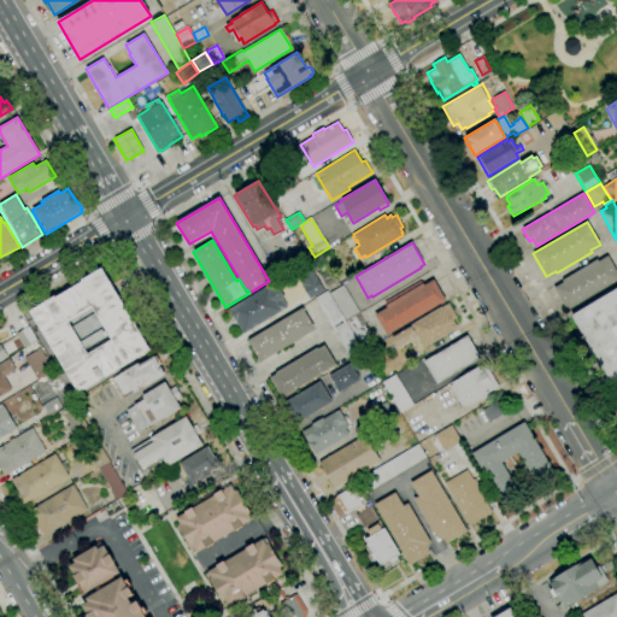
[(616,281),(566,312),(553,288),(563,283),(562,281),(597,259),(598,262),(607,257),(616,272),(616,281)]
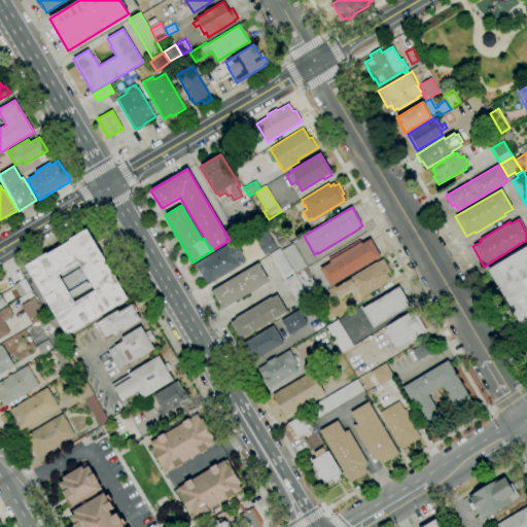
[(67,336),(25,266),(46,253),(47,254),(70,241),(69,240),(88,229),(129,299),(67,336)]
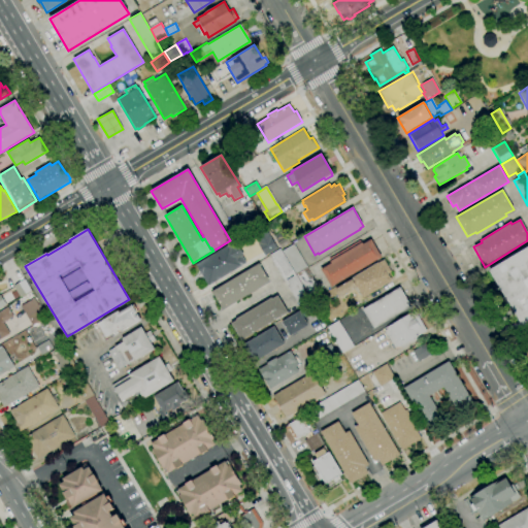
[(276,249),(265,256),(254,238),(266,231),(276,249)]
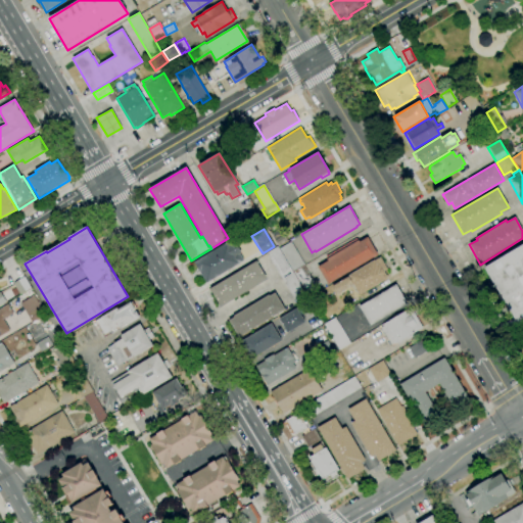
[(274,241),(284,235),(288,241),(278,247),(274,241)]
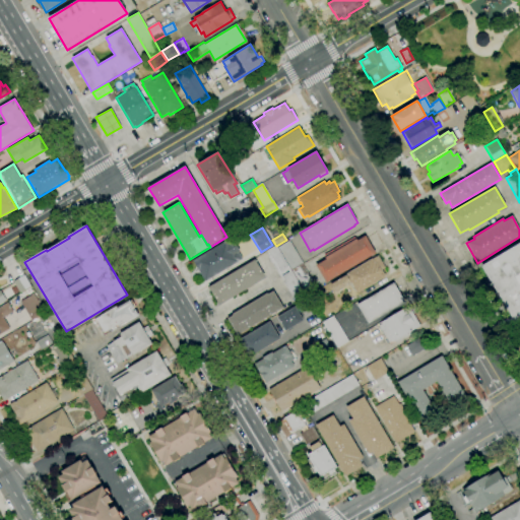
[(326,284),(315,265),(325,259),(323,256),(353,238),(354,240),(355,239),(356,241),(365,236),(376,255),(326,284)]
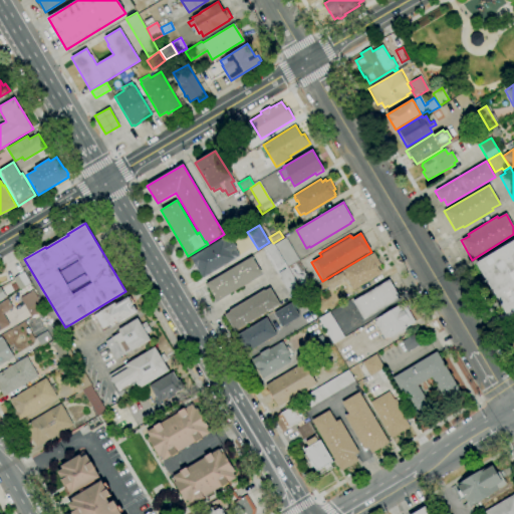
[(203,278),(191,258),(223,238),(225,241),(231,237),(237,248),(236,249),(240,256),(203,278)]
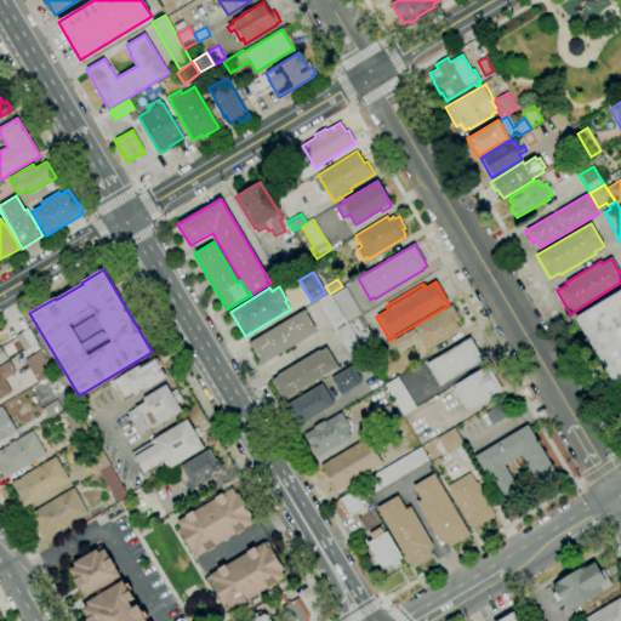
[(348,323),(331,295),(345,288),(362,314),(348,323)]
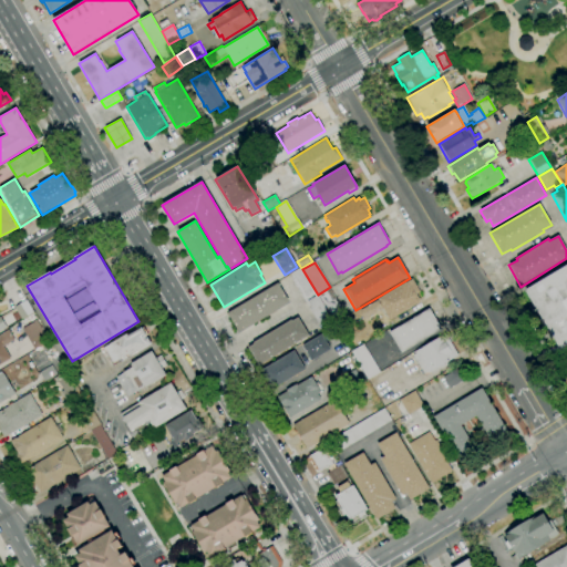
[(566,351),(563,354),(525,290),(566,265),(566,351)]
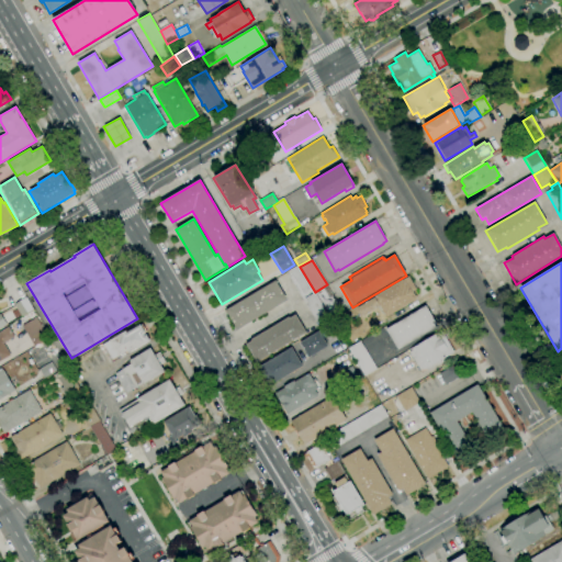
[(318,326),(287,272),(299,266),(330,318),(318,326)]
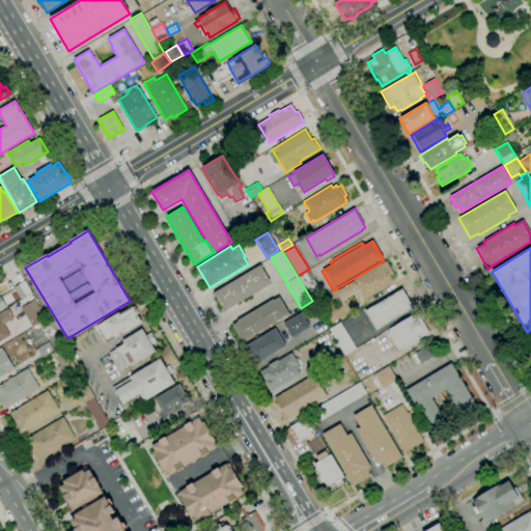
[(341,299),(337,291),(353,281),(353,280),(380,264),(385,261),(393,274),(390,276),(393,283),(364,300),(358,289),(341,299)]
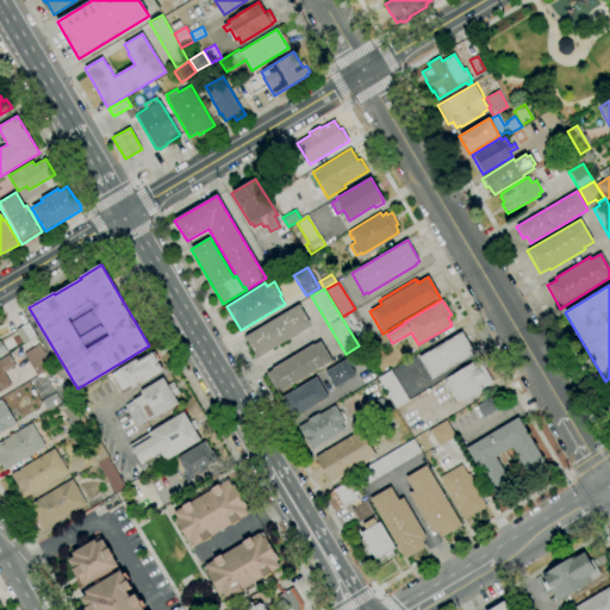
[(256,358),(244,337),(299,305),(311,324),(304,329),(305,330),(263,355),(263,354),(256,358)]
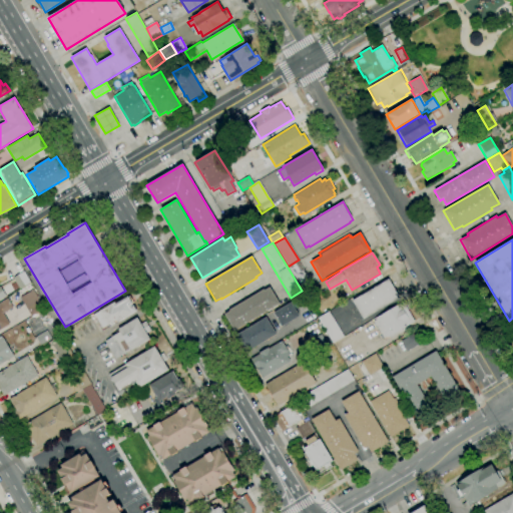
[(302,291),(288,267),(298,261),(312,285),(302,291)]
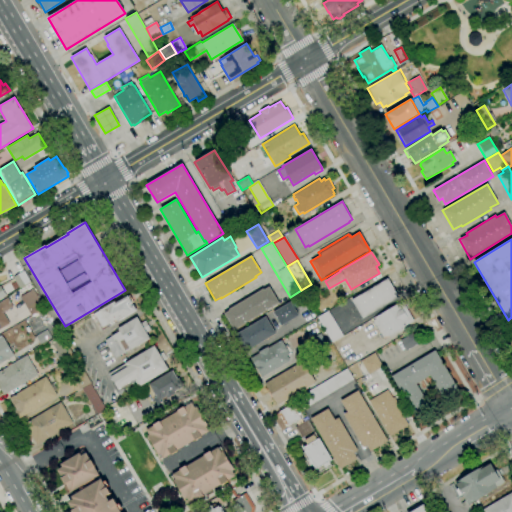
[(20,288),(13,277),(23,271),(30,282),(20,288)]
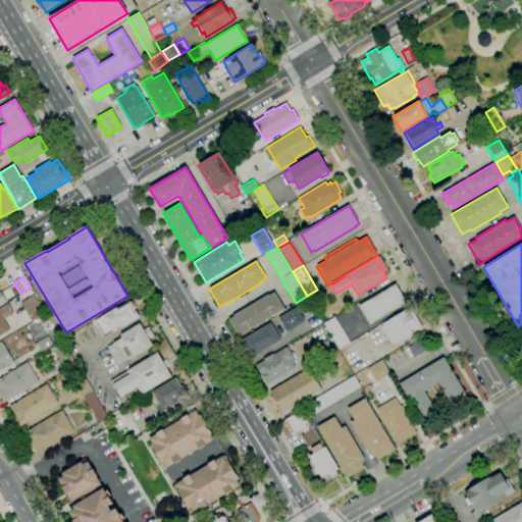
[(369,325),(358,306),(396,284),(407,304),(369,325)]
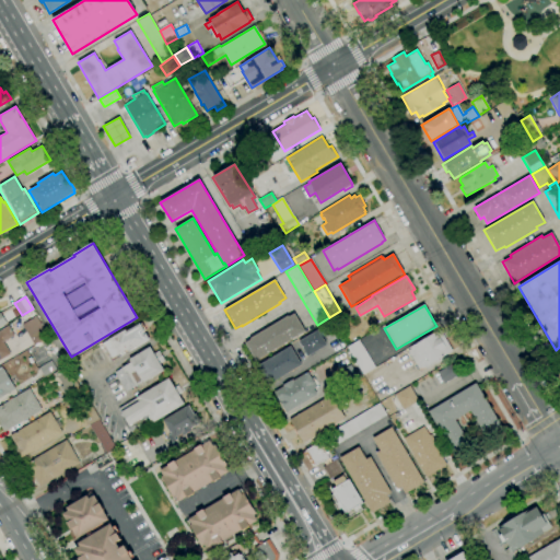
[(255,362),(244,343),(251,340),(249,338),(287,316),(288,317),(294,313),(305,331),(255,362)]
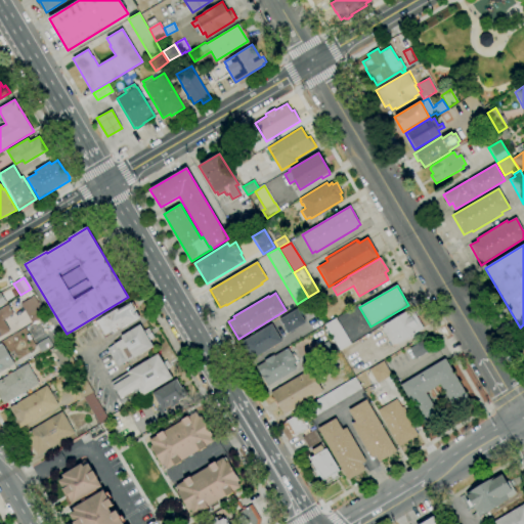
[(32,323),(20,304),(34,296),(45,315),(32,323)]
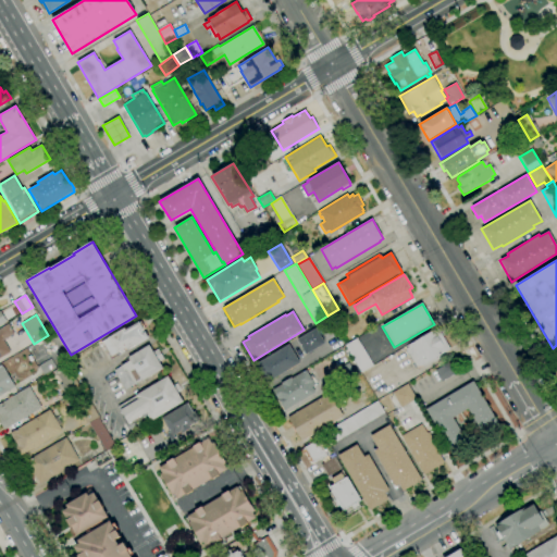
[(111,357),(102,342),(125,327),(126,330),(139,322),(145,331),(143,332),(143,333),(145,332),(149,338),(126,351),(124,349),(123,349),(124,353),(120,355),(118,353),(111,357)]
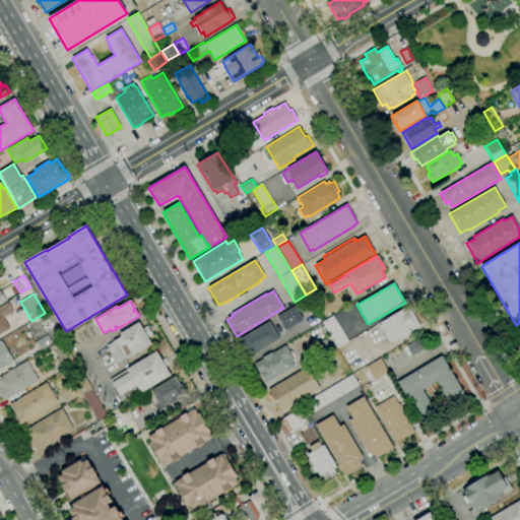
[(0,333),(0,306),(7,302),(13,312),(3,318),(9,328),(0,333)]
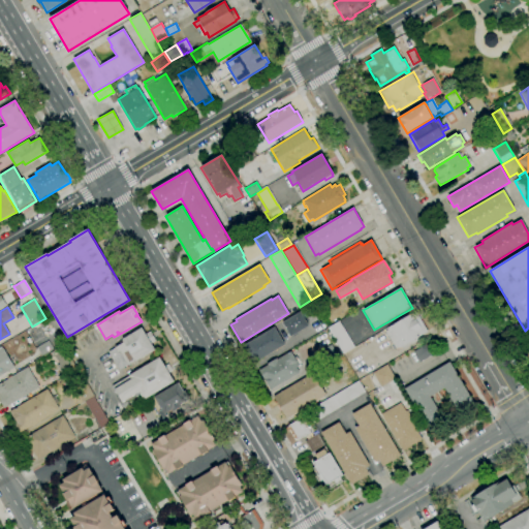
[(403,350),(401,348),(399,349),(398,348),(396,349),(384,332),(387,330),(386,329),(415,311),(428,332),(414,340),(416,342),(403,350)]
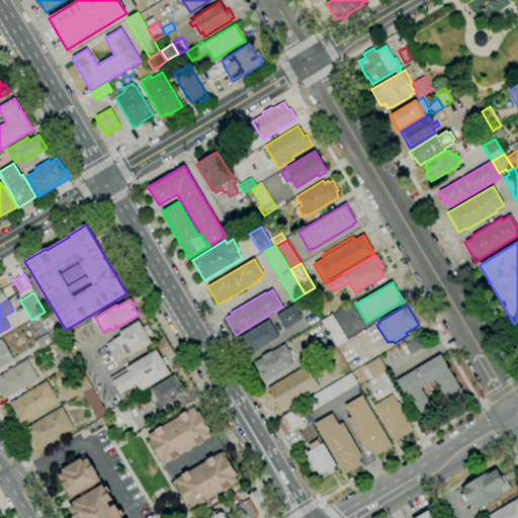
[(284,330),(275,317),(293,306),(303,320),(284,330)]
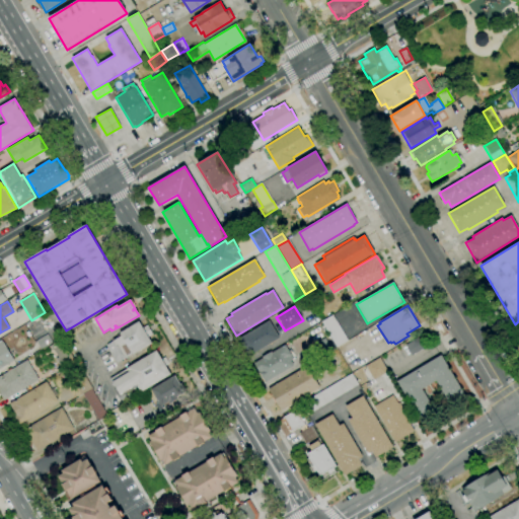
[(338,348),(321,321),(332,315),(348,341),(338,348)]
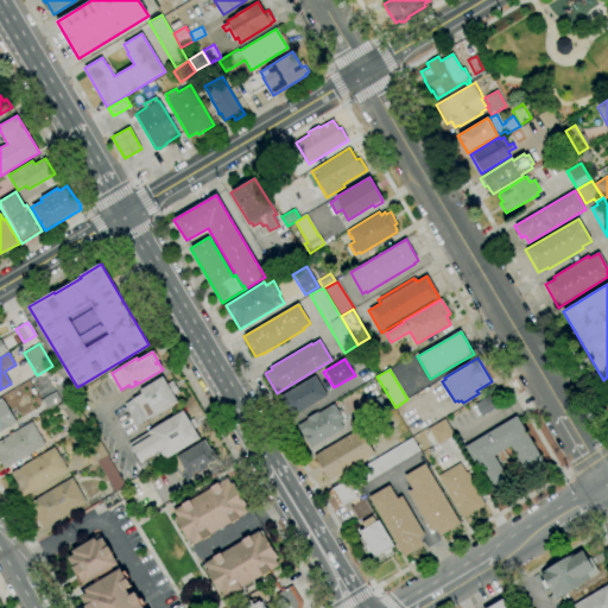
[(137,426),(124,405),(141,394),(139,390),(163,377),(168,384),(172,380),(179,392),(175,396),(179,403),(156,417),(154,416),(137,426)]
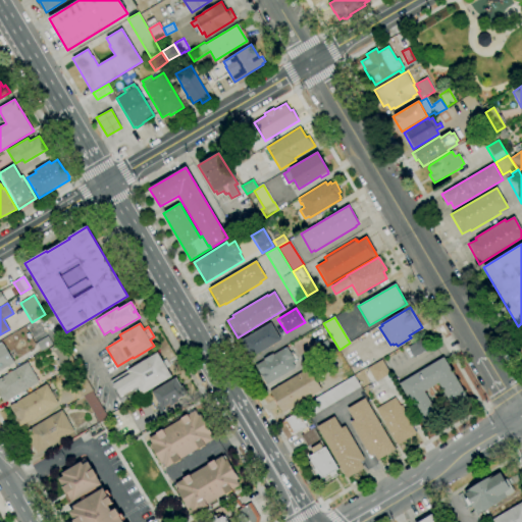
[(251,359),(241,341),(271,323),(281,341),(251,359)]
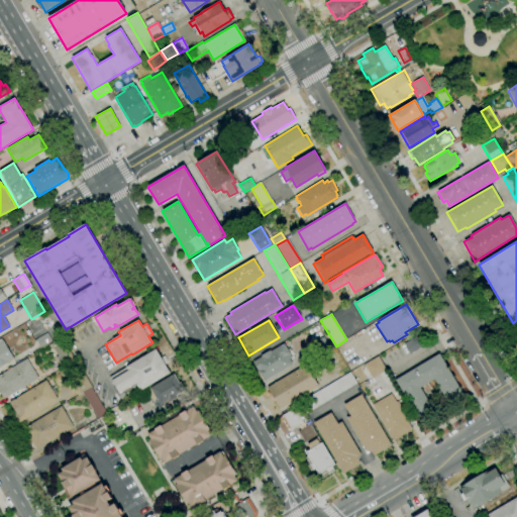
[(40,348),(35,339),(47,333),(53,341),(40,348)]
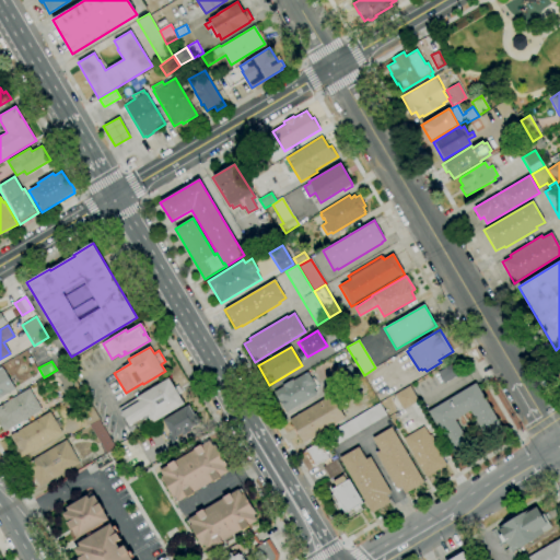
[(444,384),(438,372),(455,361),(463,373),(444,384)]
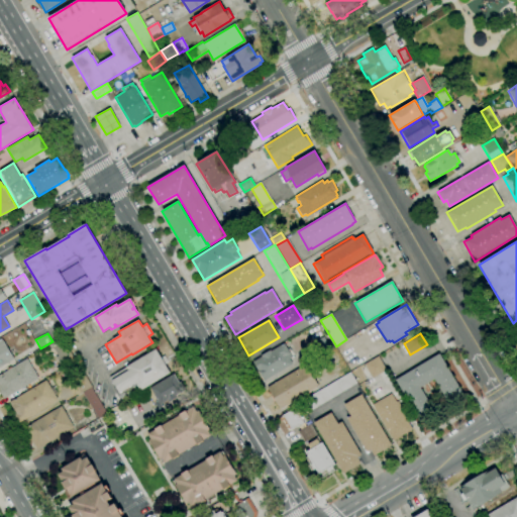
[(0,368),(0,338),(1,338),(2,340),(3,340),(14,359),(0,368)]
